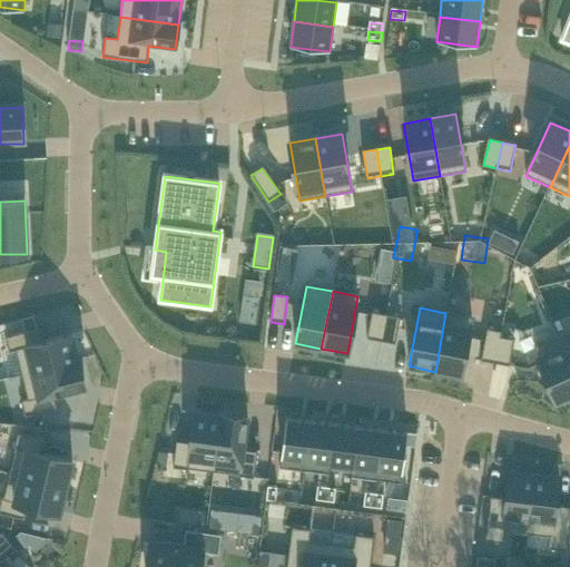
[(373,313),(369,340),(382,342),(386,316),(373,313)]
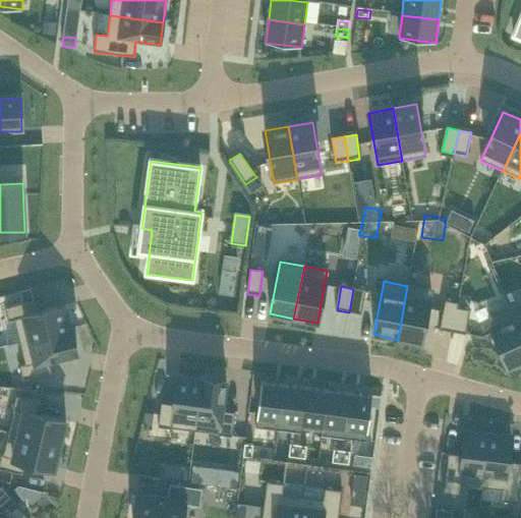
[(407,286),(398,340),(422,344),(431,290),(407,286)]
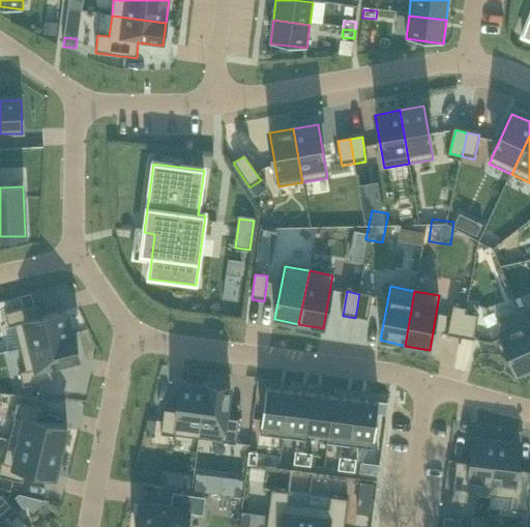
[(359,294),(355,318),(366,320),(372,296),(359,294)]
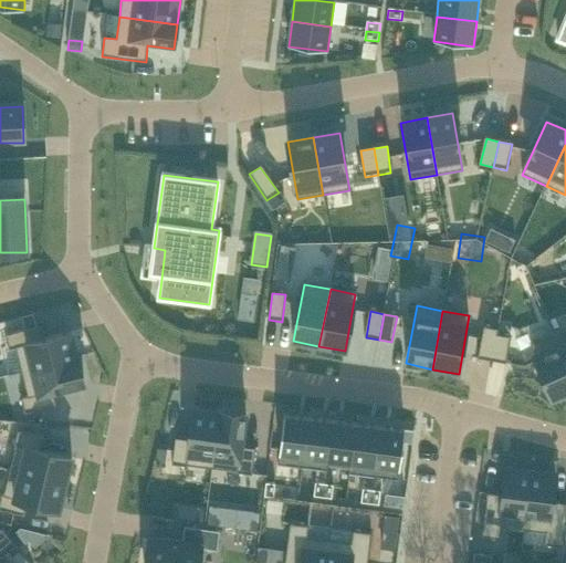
[(37,329),(6,335),(9,351),(16,350),(21,374),(79,358),(72,333),(40,341),(37,329)]
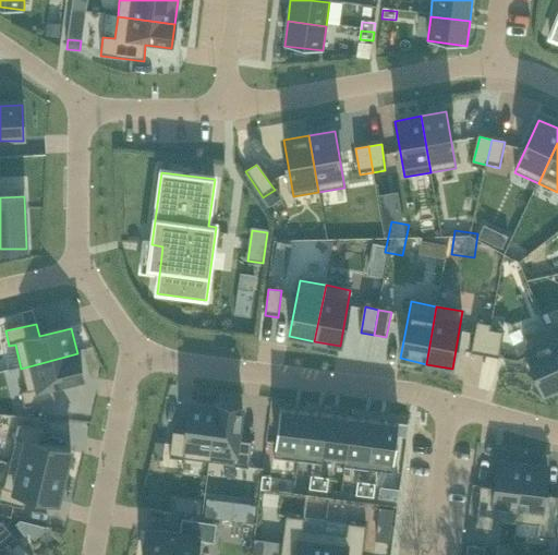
[(557,326),(547,332),(557,358),(557,326)]
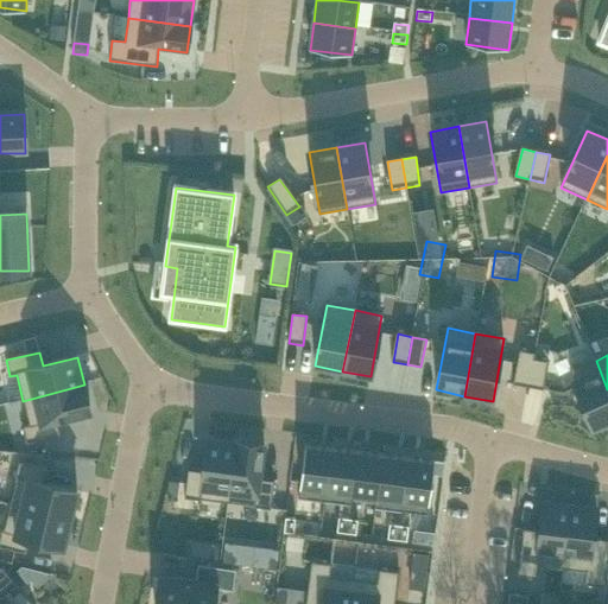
[(520,357),(514,386),(529,388),(533,360),(520,357)]
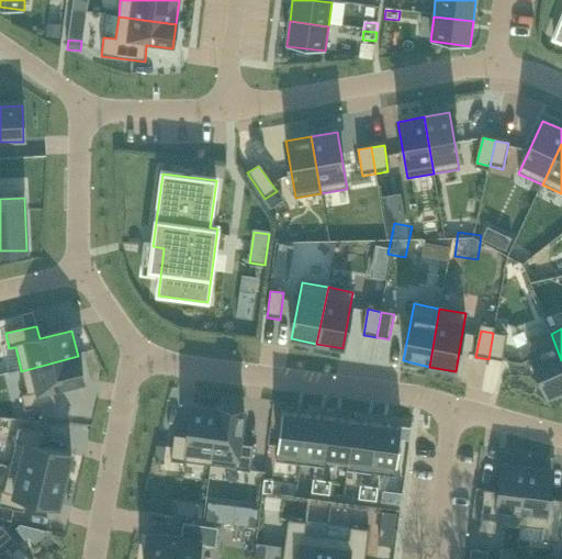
[(493,333),(489,359),(502,362),(506,335),(493,333)]
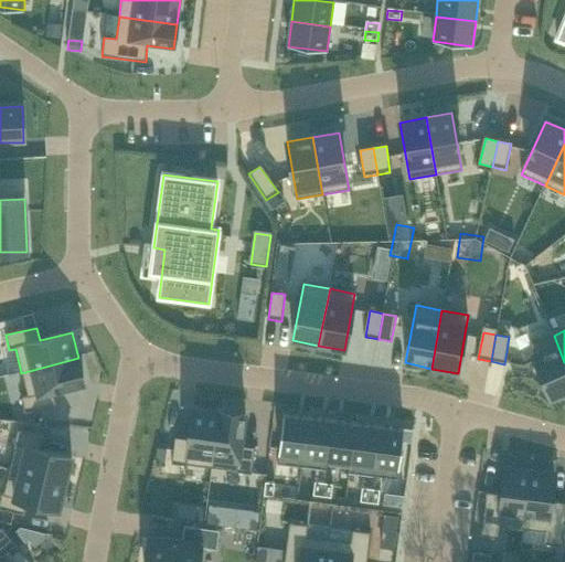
[(564,362),(554,336),(530,346),(552,400),(564,393),(564,362)]
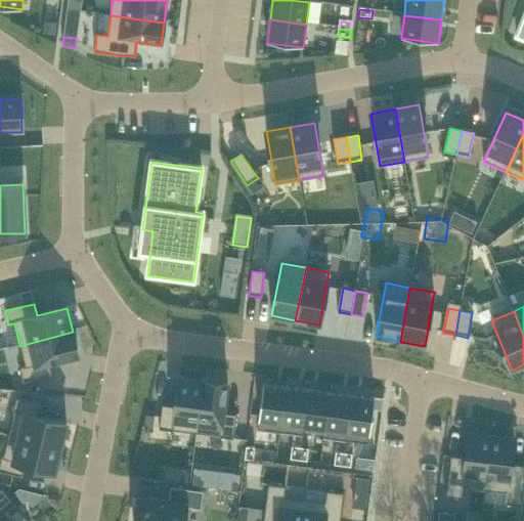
[(73,332),(19,346),(26,368),(19,370),(23,384),(51,377),(48,364),(78,356),(73,332)]
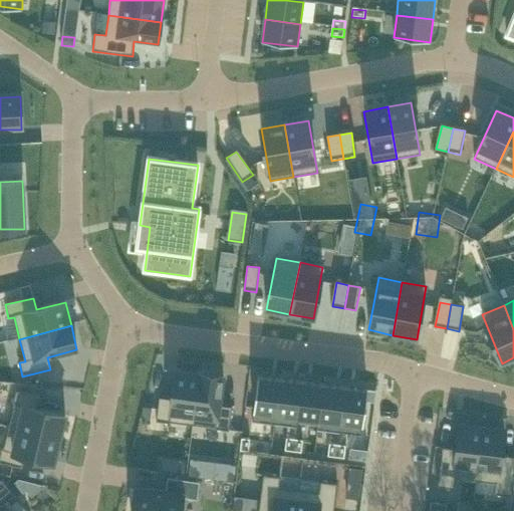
[(159,399),(156,423),(170,425),(171,423),(193,426),(200,373),(176,370),(172,401),(159,399)]
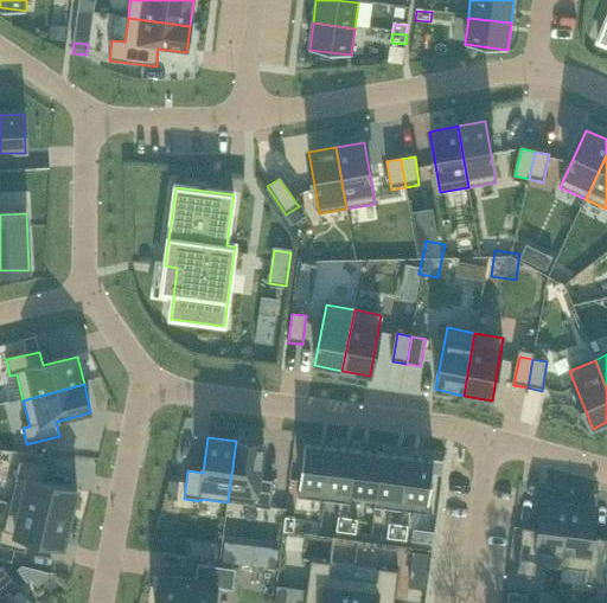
[(236,441),(228,502),(254,506),(254,507),(270,510),(274,481),(259,479),(263,444),(236,441)]
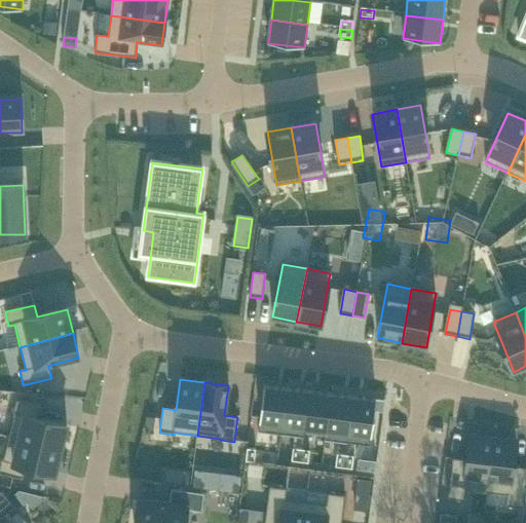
[(264,386),(258,433),(280,435),(287,388),(264,386)]
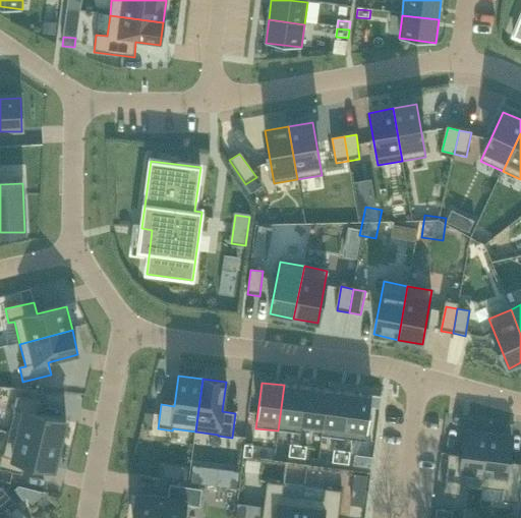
[(284,385),(278,430),(299,434),(305,388),(284,385)]
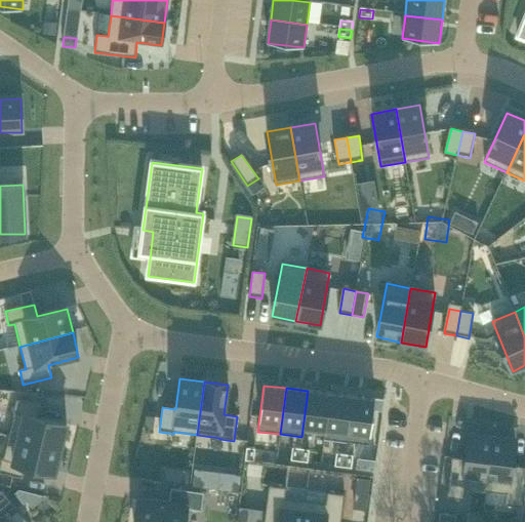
[(308,391),(301,437),(304,437),(304,433),(324,435),(323,440),(324,440),(330,394),(308,391)]
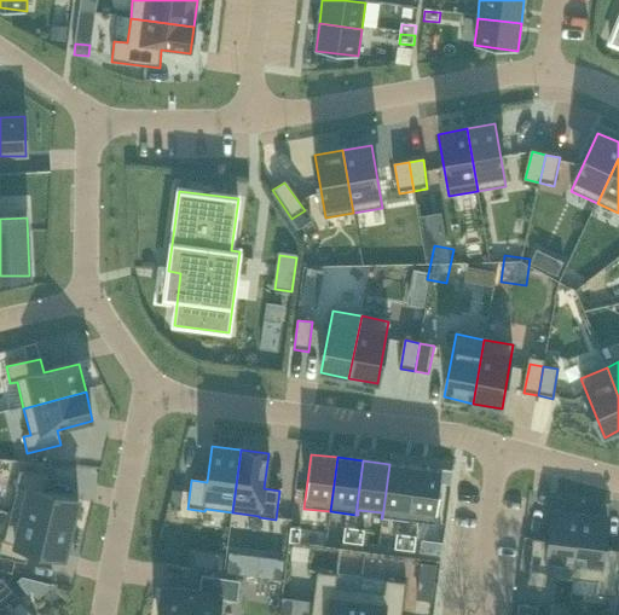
[(389,464),(382,518),(409,522),(415,468),(389,464)]
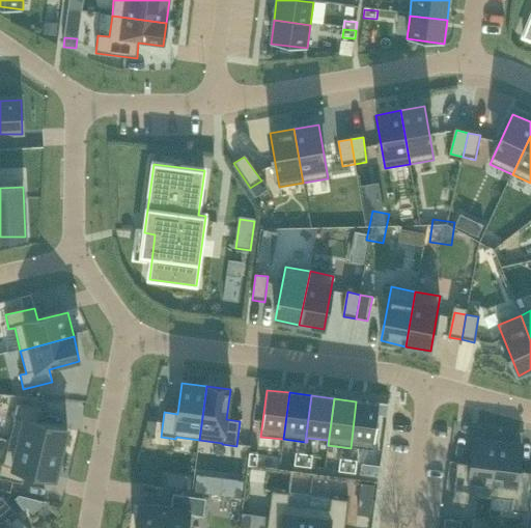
[(356,401),(351,448),(373,451),(380,405),(356,401)]
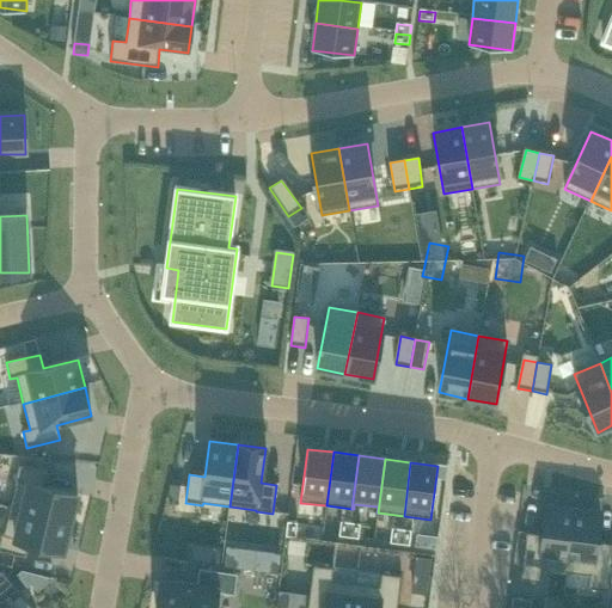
[(17,483),(10,509),(71,524),(78,497),(43,487),(47,473),(19,466),(14,483),(17,483)]
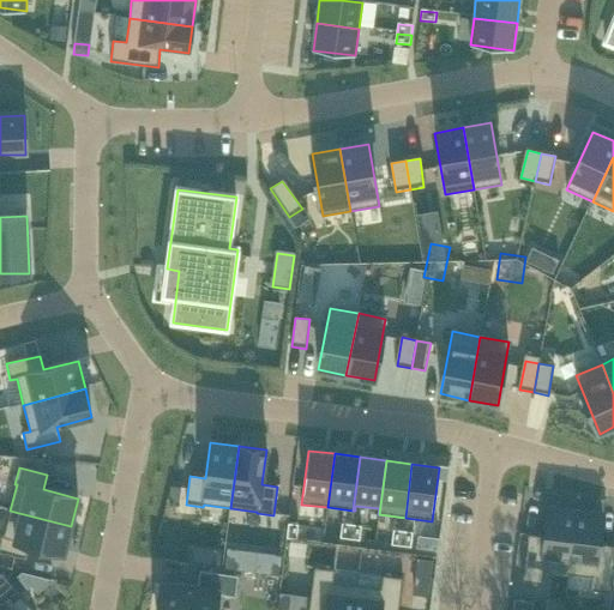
[(528,535),(522,583),(542,585),(543,572),(569,575),(576,513),(549,509),(546,537),(528,535)]
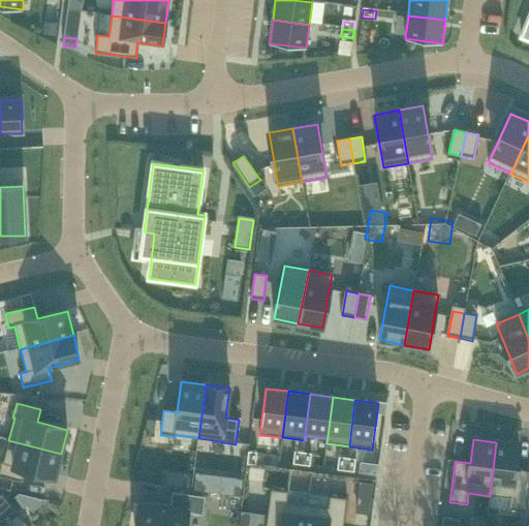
[(2,463),(0,470),(0,476),(23,483),(26,470),(56,477),(61,454),(8,440),(3,463),(2,463)]
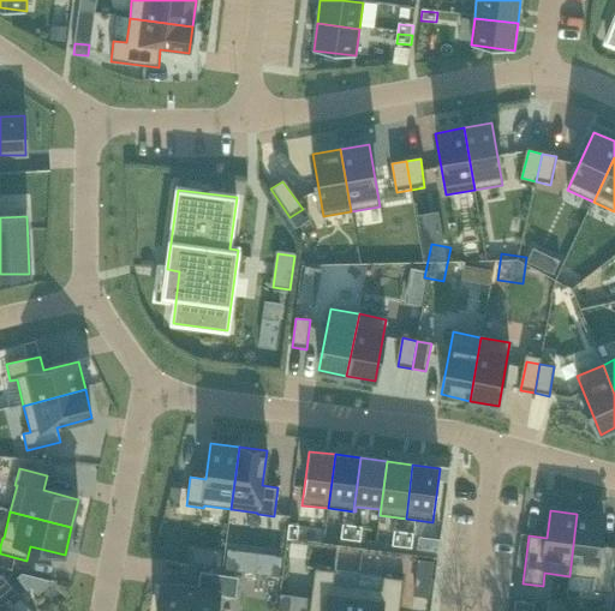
[(577,514),(569,576),(593,580),(591,592),(611,594),(614,568),(614,547),(599,545),(603,517),(577,514)]
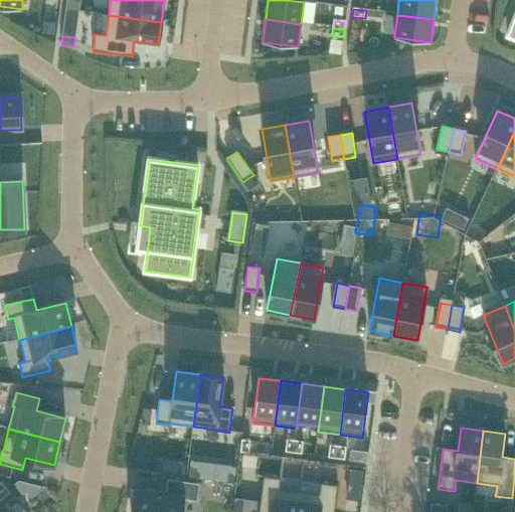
[(287,440),(286,452),(294,454),(295,441),(287,440)]
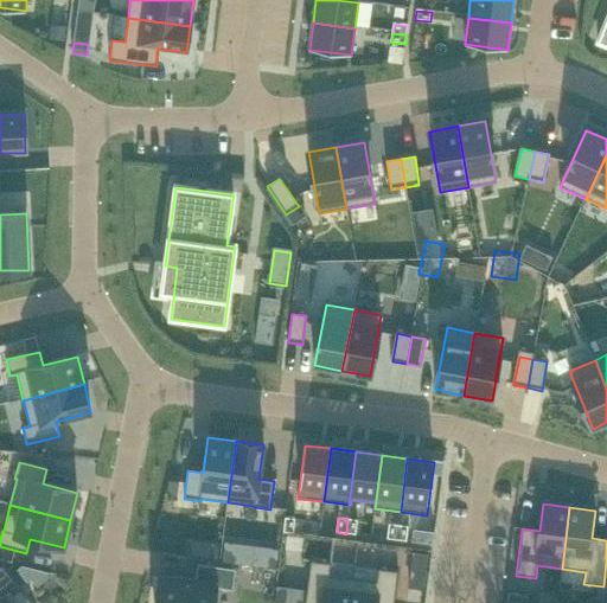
[(285,519),(283,533),(293,534),(295,520),(285,519)]
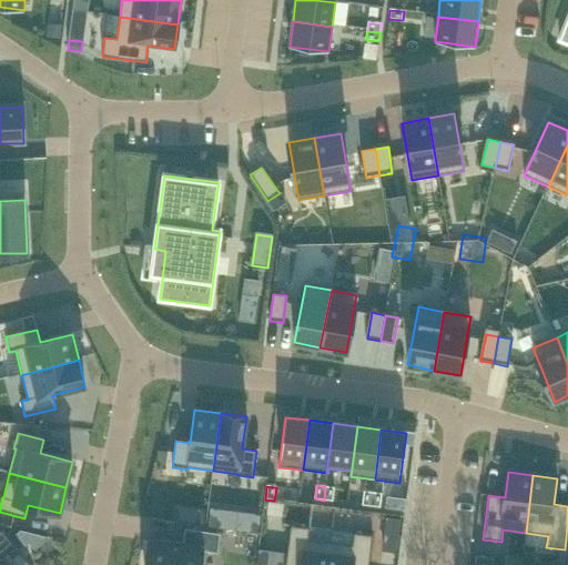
[(325,486),(324,501),(333,502),(334,487),(325,486)]
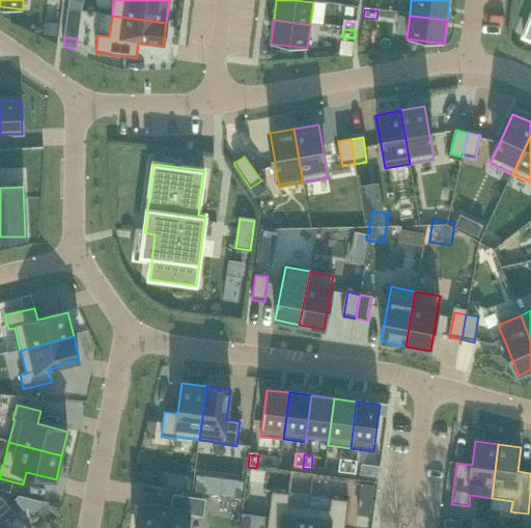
[(340,460),(338,472),(347,473),(348,461),(340,460)]
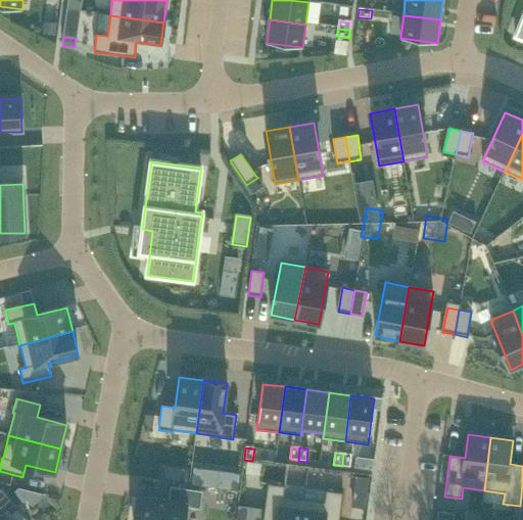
[(343,454),(342,466),(350,467),(351,455),(343,454)]
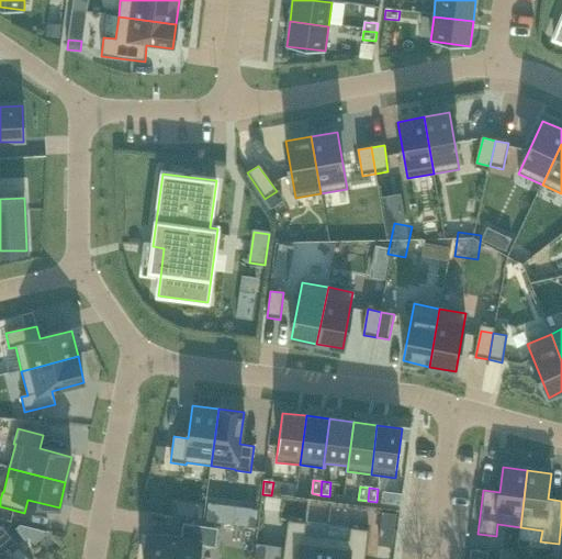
[(381,503),(401,505),(402,494),(382,492),(381,503)]
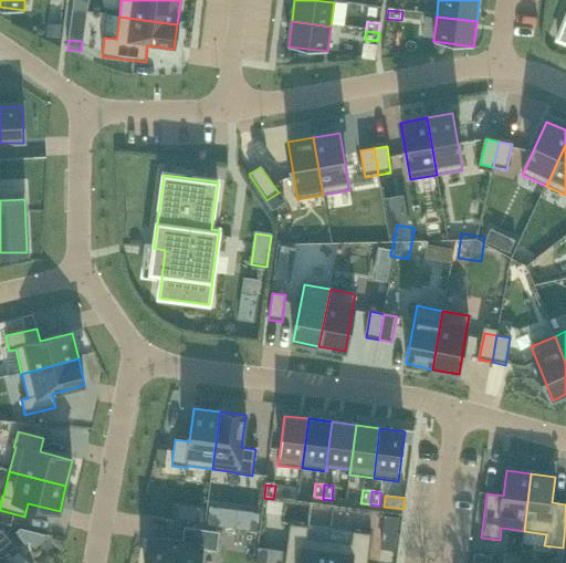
[(318,513),(321,527),(343,522),(341,509),(318,513)]
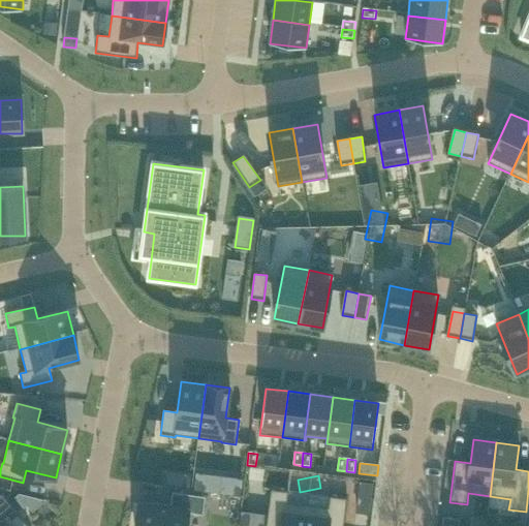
[(271,490),(265,525),(305,525),(308,505),(286,503),(288,492),(271,490)]
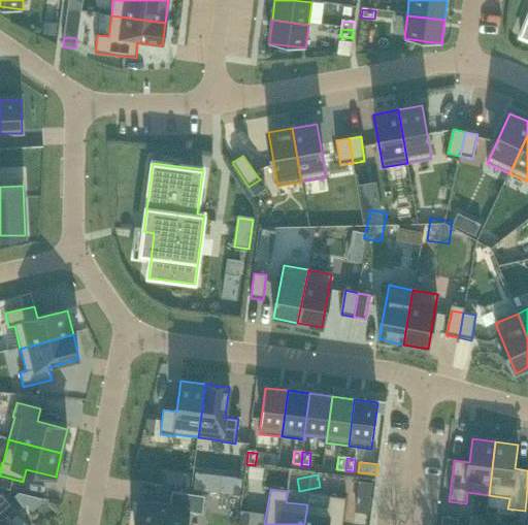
[(27,524),(1,494),(0,494),(0,524),(27,524)]
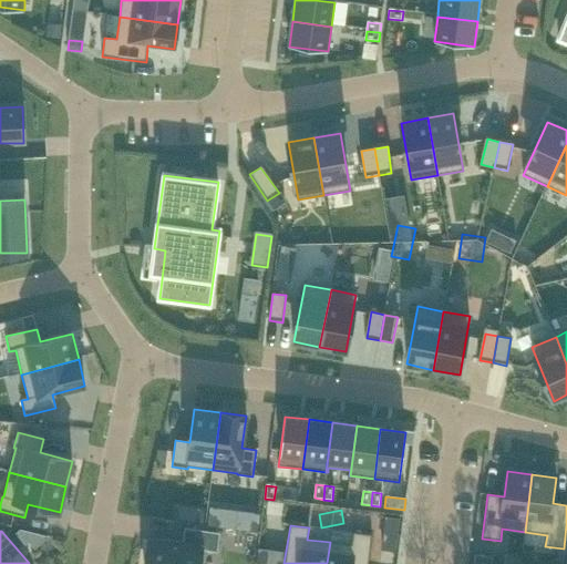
[(330,542),(327,563),(368,563),(372,535),(353,533),(352,545),(330,542)]
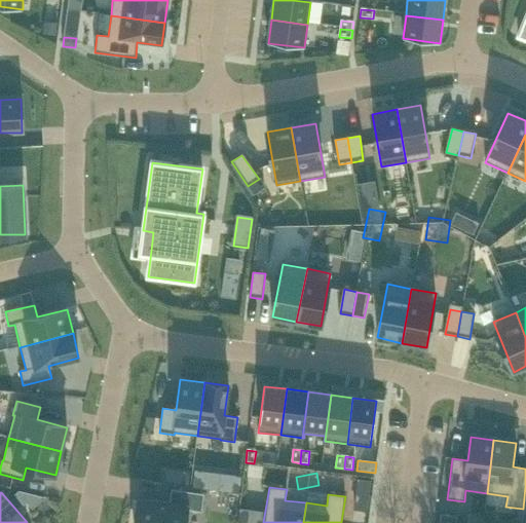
[(157,522),(147,513),(137,522),(157,522)]
